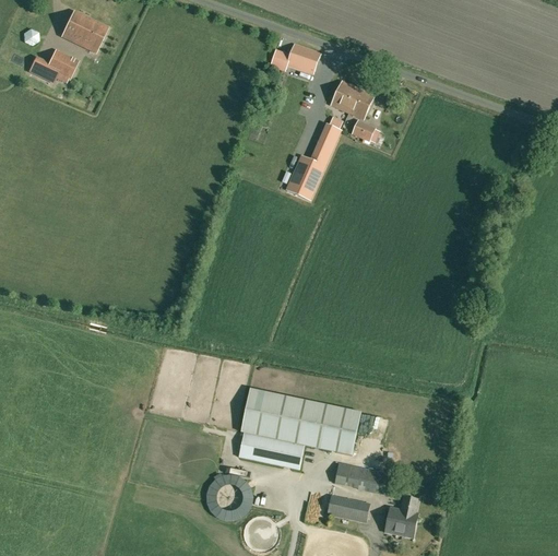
[(73,9),(61,34),(95,50),(107,25),(73,9)]
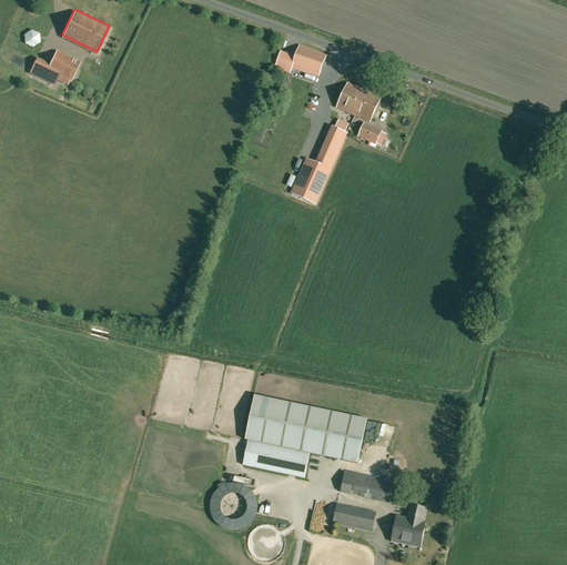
[(24,31),(29,44),(44,40),(40,27),(24,31)]
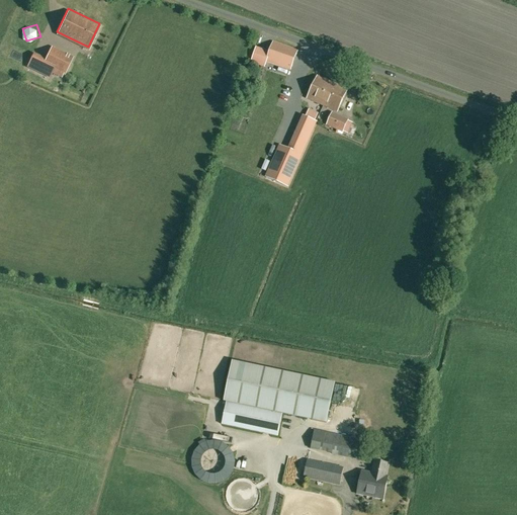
[(265,59),(274,62),(289,67),(296,48),(272,38),(269,46),(268,49),(255,45),(250,59),(263,64),(265,59)]
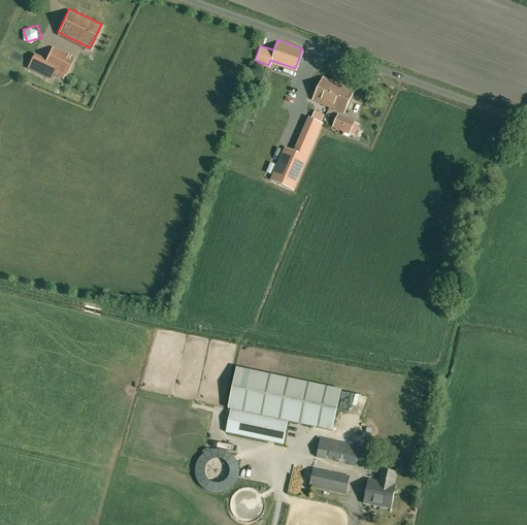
[(74,56),(52,44),(42,63),(64,74),(74,56)]
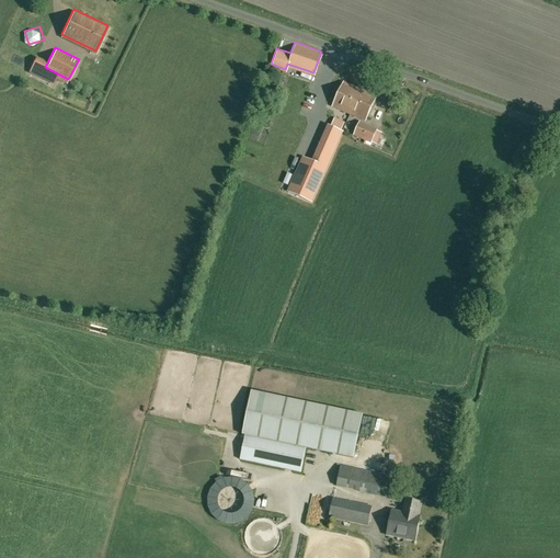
[(358,90),(360,88),(342,80),(332,103),(349,111),(350,107),(351,109),(356,98),(355,97),(358,90)]
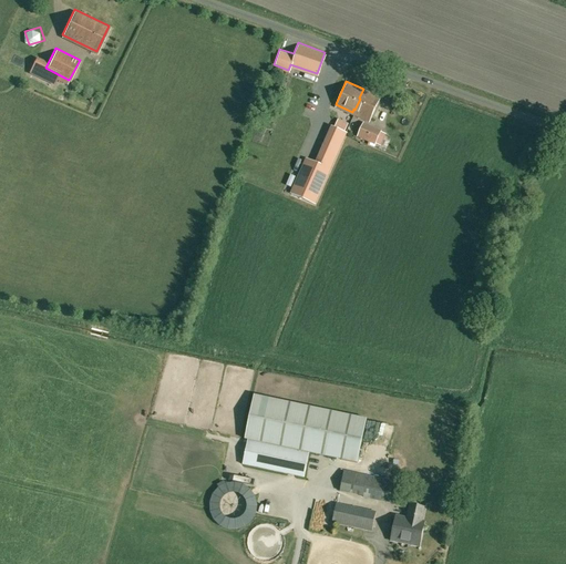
[(379,95),(363,89),(362,91),(359,98),(360,99),(354,110),(353,109),(352,112),(369,119),(379,95)]
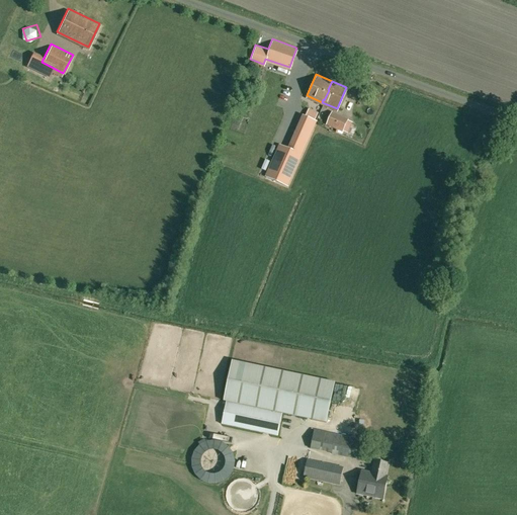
[(351,119),(346,117),(331,109),(326,121),(342,129),(346,130),(351,119)]
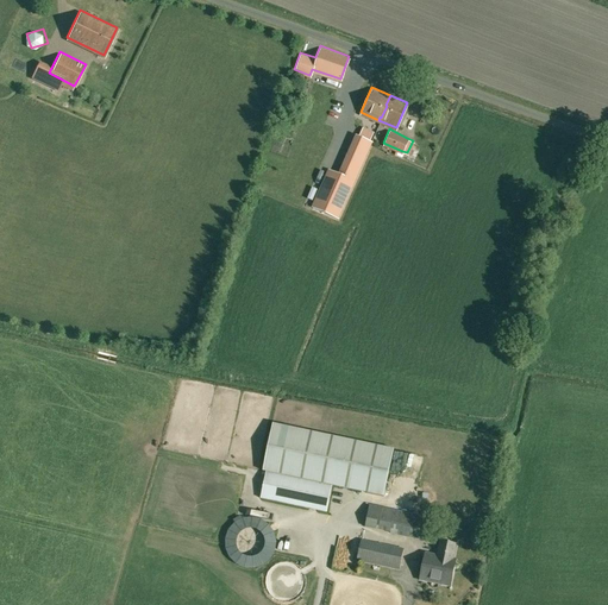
[(340,172),(330,168),(314,206),(340,216),(371,139),(356,133),(340,172)]
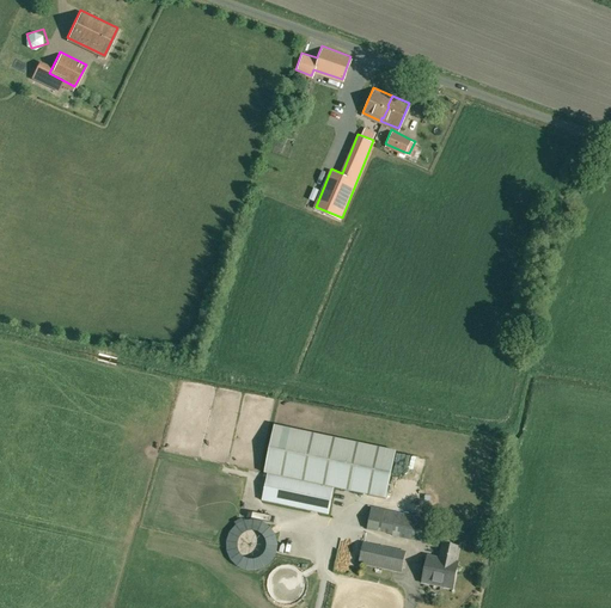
[(328,510),(331,486),(384,496),(393,449),(270,425),(262,473),(266,473),(261,497),(328,510)]
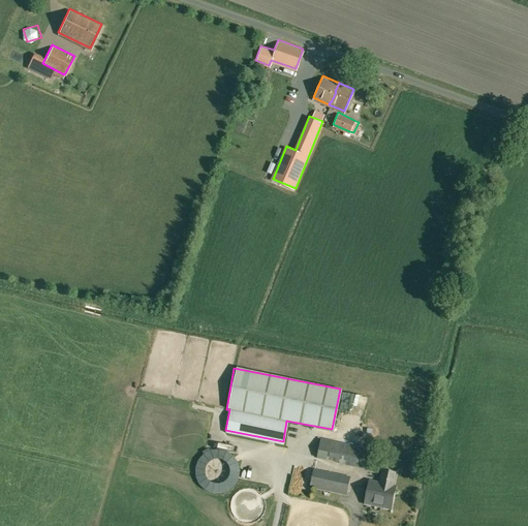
[(338,461),(371,468),(375,447),(320,436),(316,456),(338,461)]
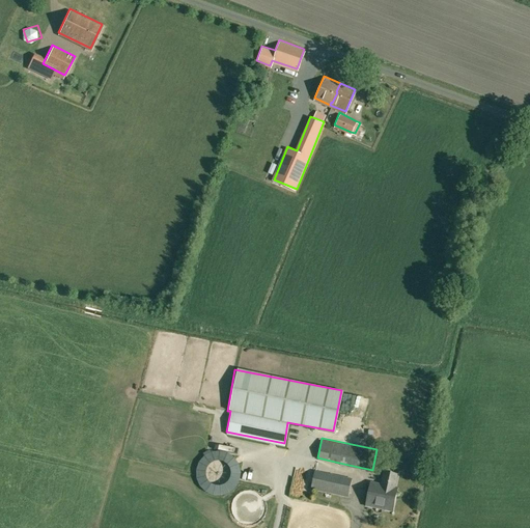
[(352,476),(321,470),(314,468),(310,487),(347,494),(352,476)]
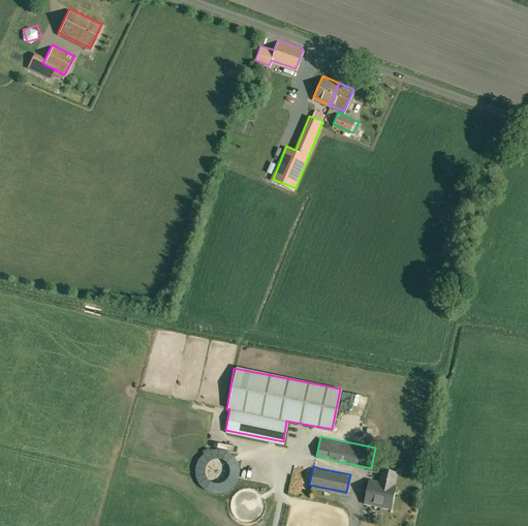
[(368,483),(364,501),(391,506),(394,488),(395,484),(393,484),(395,470),(381,467),(378,481),(368,478),(368,483)]
